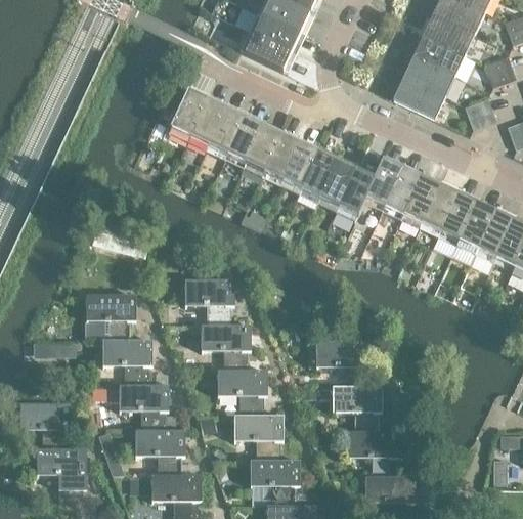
[(262,0),(257,13),(262,15),(300,33),(308,14),(277,0),(262,0)]
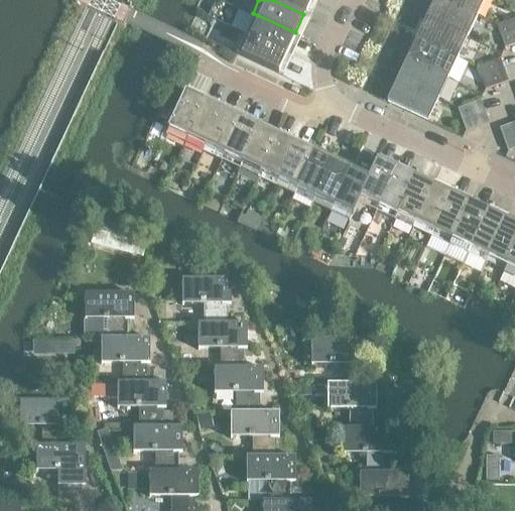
[(273,0),(303,14),(310,0),(273,0)]
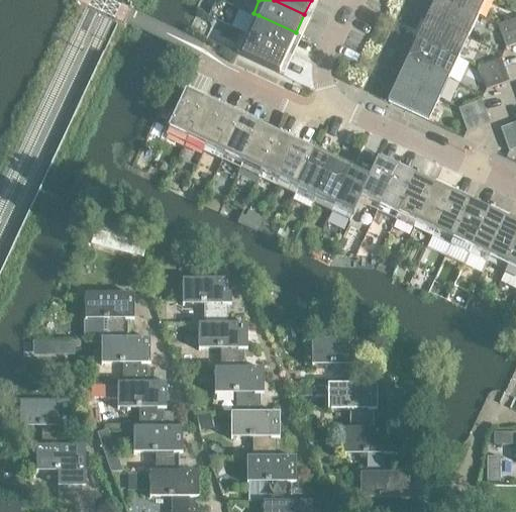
[(477,12),(451,0),(433,0),(427,14),(467,32),(477,12)]
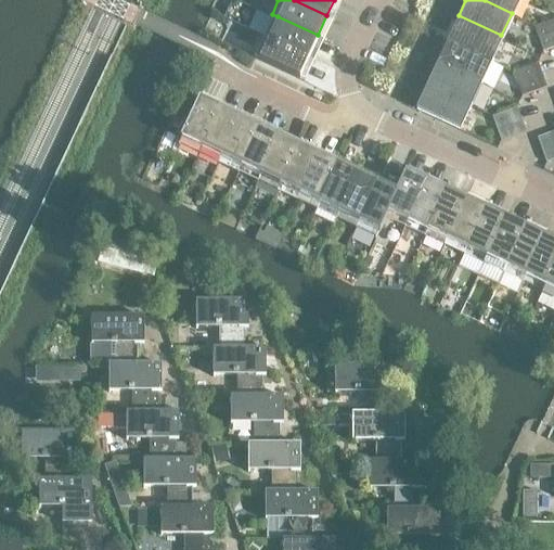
[(485,0),(512,13),(517,0),(485,0)]
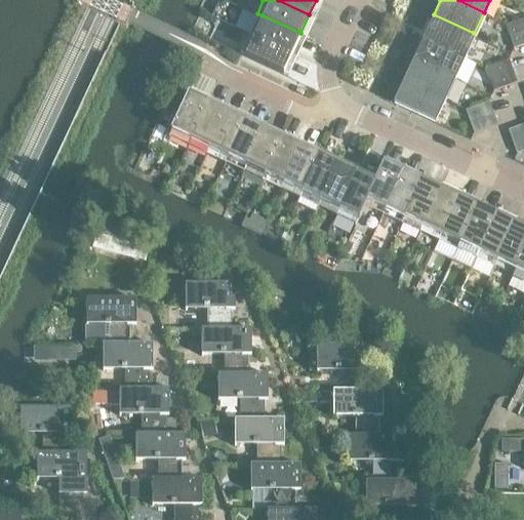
[(242,7),(235,24),(249,30),(248,32),(253,34),(291,52),(300,33),(263,15),(257,13),(256,13),(242,7)]
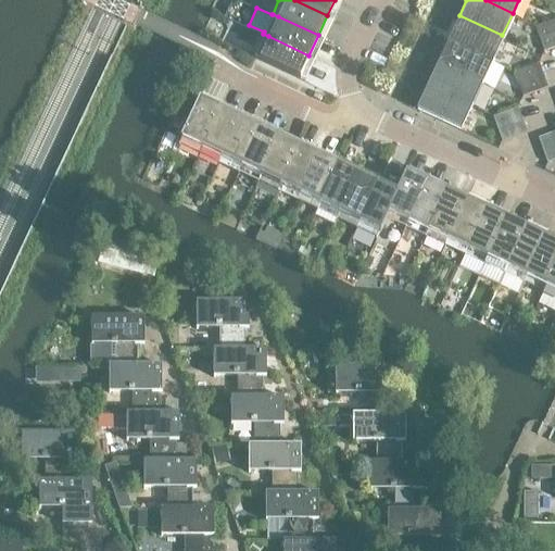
[(502,35),(459,15),(449,38),(491,58),(502,35)]
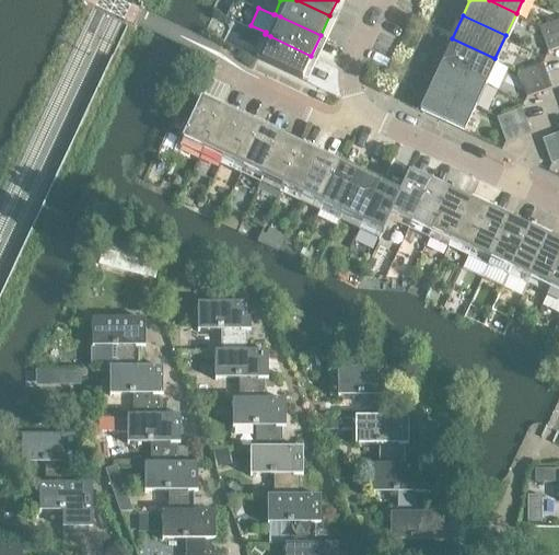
[(558,30),(558,16),(538,24),(543,36),(558,30)]
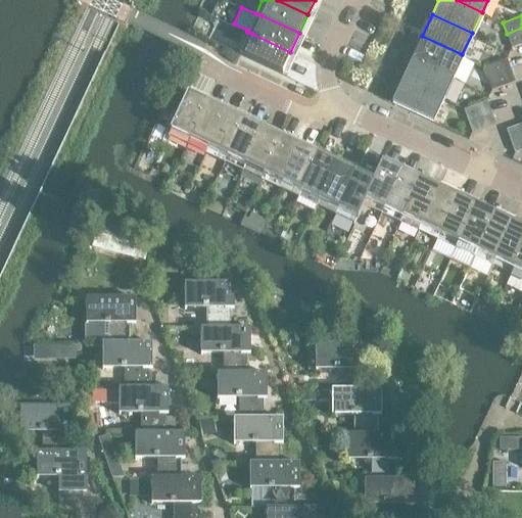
[(521,41),(521,28),(507,34),(511,45),(521,41)]
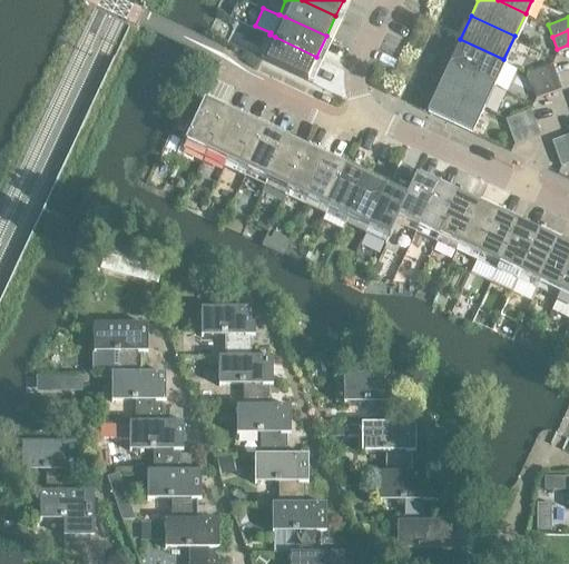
[(275,37),(266,58),(306,77),(316,57),(275,37)]
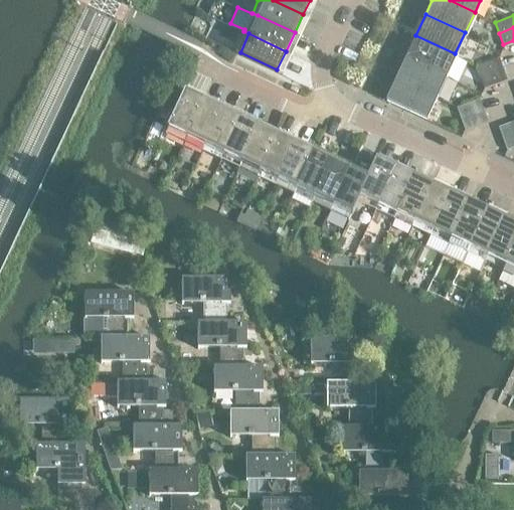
[(455,53),(415,35),(405,55),(445,74),(455,53)]
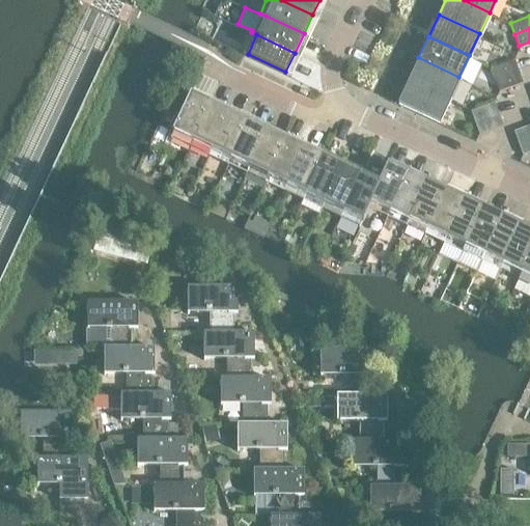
[(458,77),(418,57),(408,79),(449,99),(458,77)]
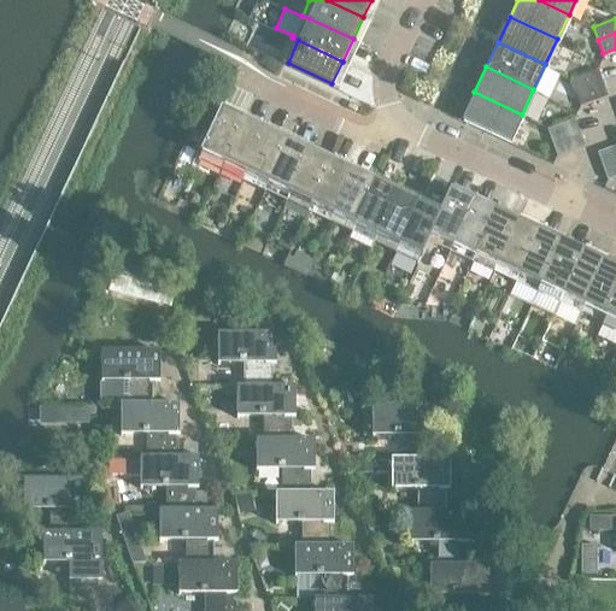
[(602,81),(597,66),(570,76),(575,89),(602,81)]
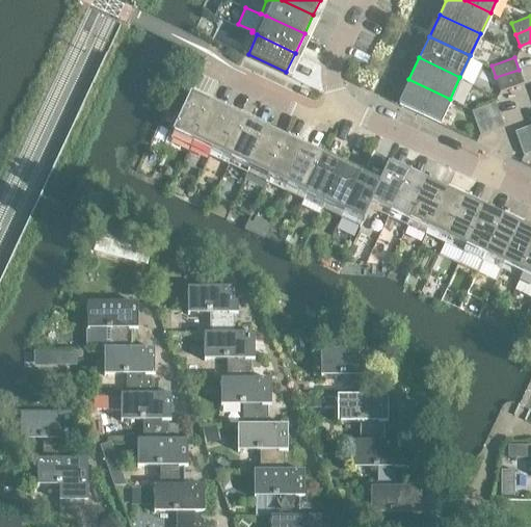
[(523,81),(519,70),(496,77),(500,88),(523,81)]
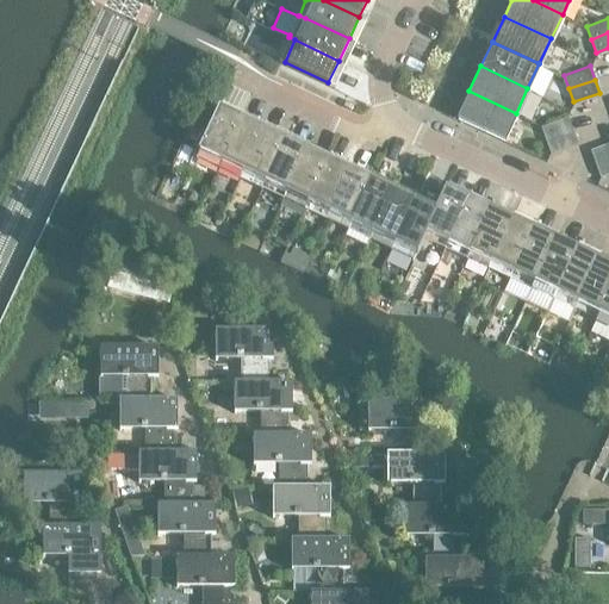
[(516,113),(468,91),(457,116),(504,138),(516,113)]
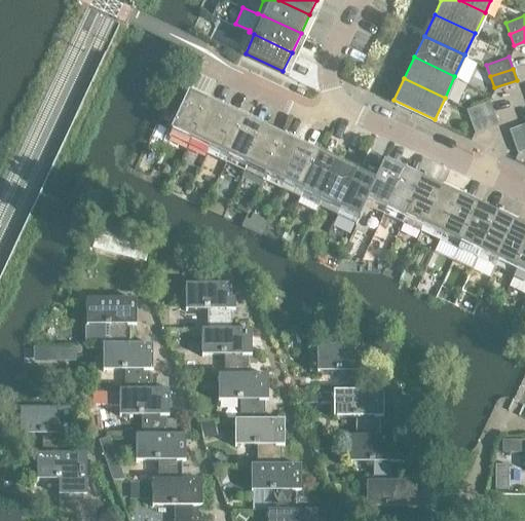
[(207,99),(188,90),(171,128),(189,138),(207,99)]
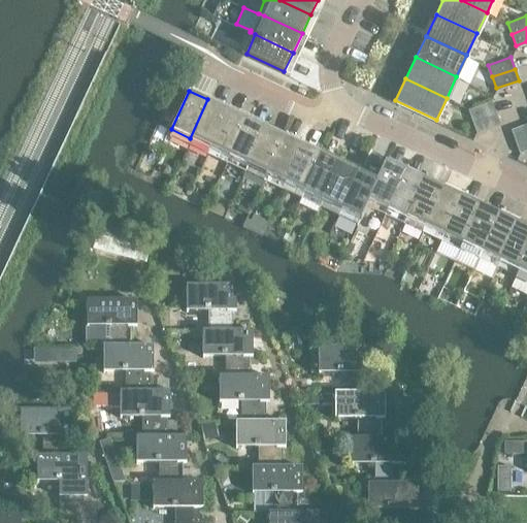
[(208,146),(226,108),(207,99),(190,138),(208,146)]
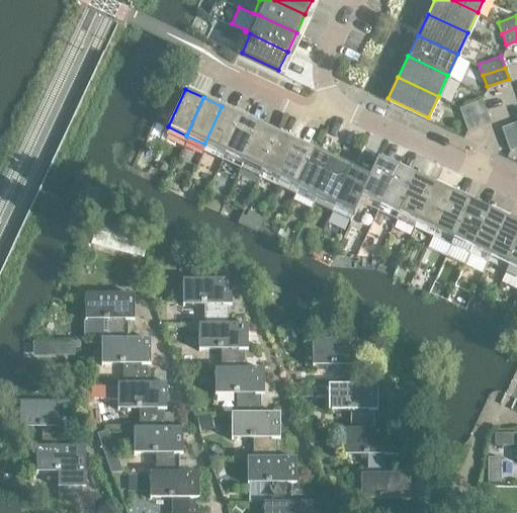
[(463,117),(485,109),(481,98),(459,106),(463,117)]
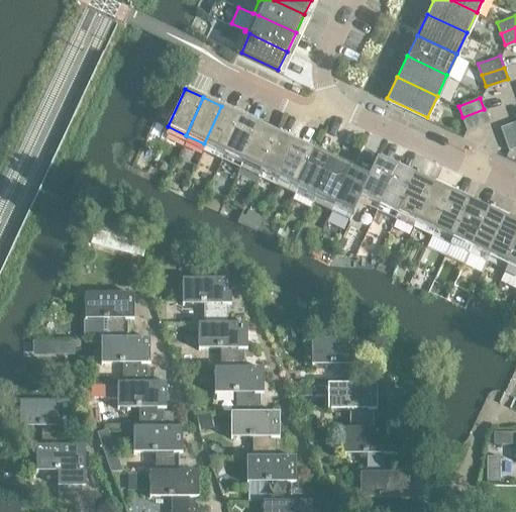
[(222,152),(240,114),(221,106),(204,143),(222,152)]
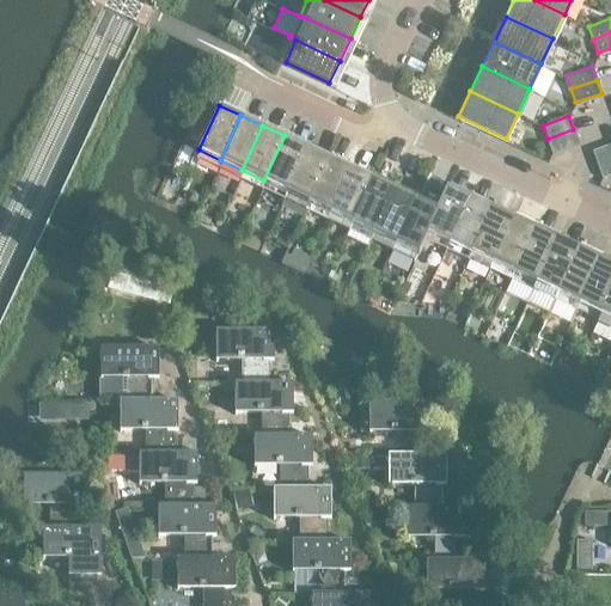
[(578,142),(573,129),(548,139),(553,152),(578,142)]
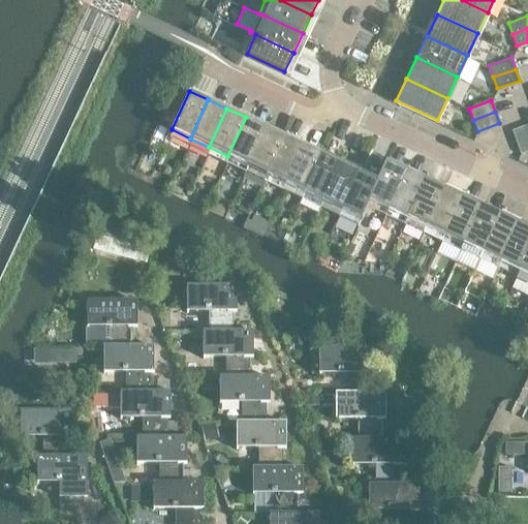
[(265,126),(246,117),(227,156),(247,164),(265,126)]
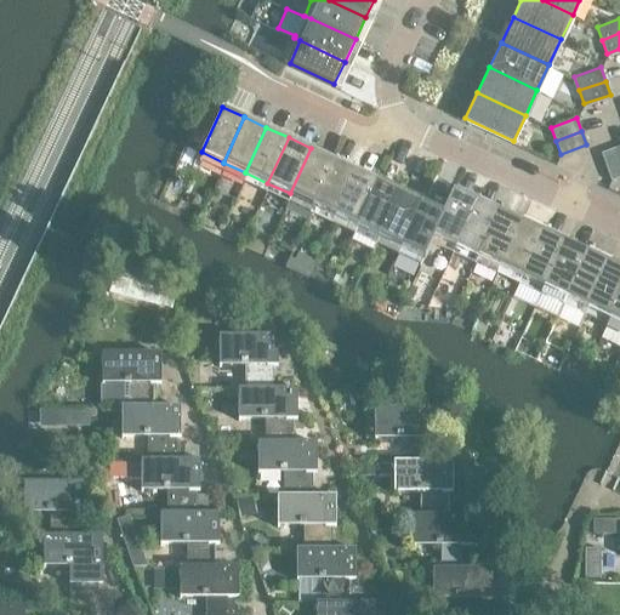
[(619,174),(619,160),(614,146),(601,151),(610,177),(619,174)]
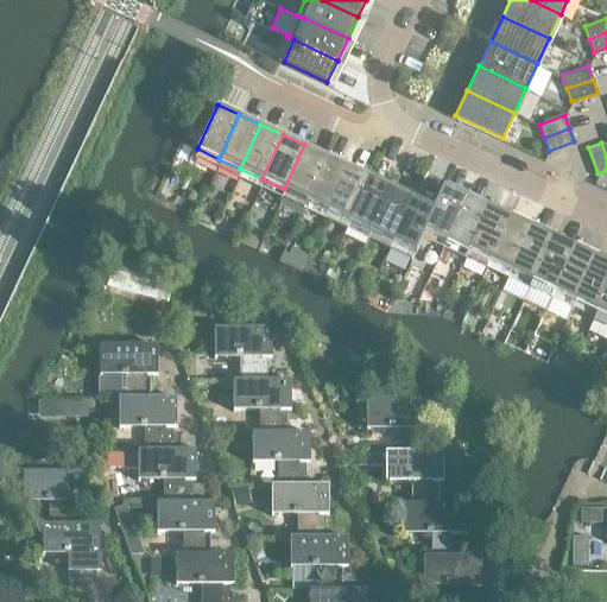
[(305,200),(326,154),(304,145),(284,189),(305,200)]
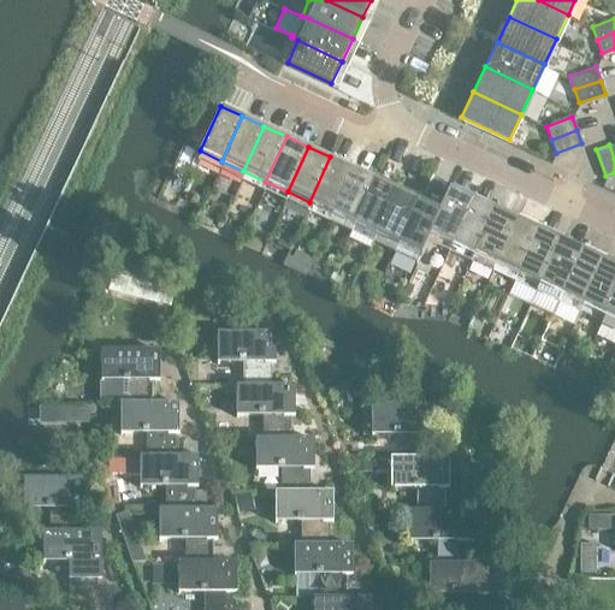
[(331,212),(352,167),(330,157),(309,202),(331,212)]
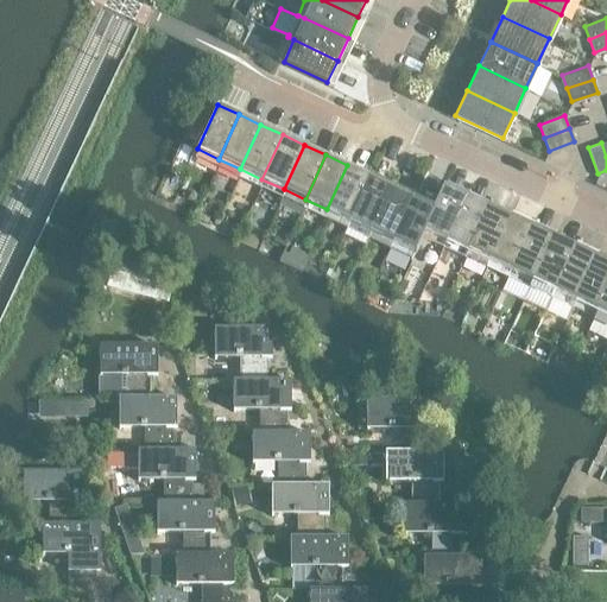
[(348,220),(370,175),(347,165),(327,209),(348,220)]
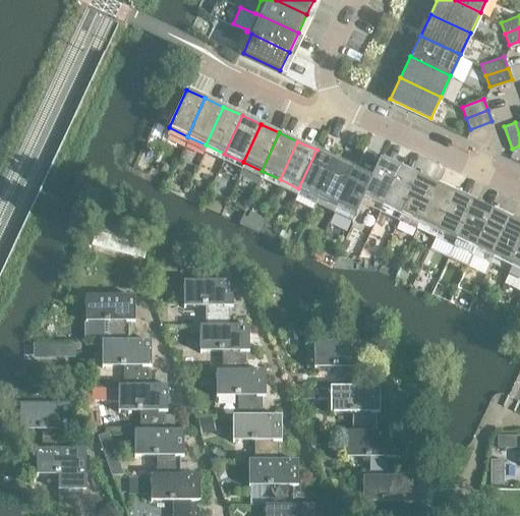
[(318,196),(335,159),(316,150),(298,188),(318,196)]
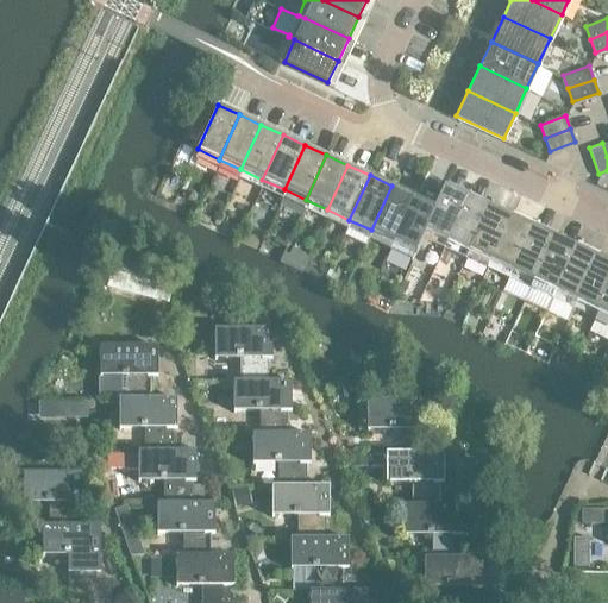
[(446,238),(467,195),(444,184),(433,205),(434,206),(424,227),(426,228),(446,238)]
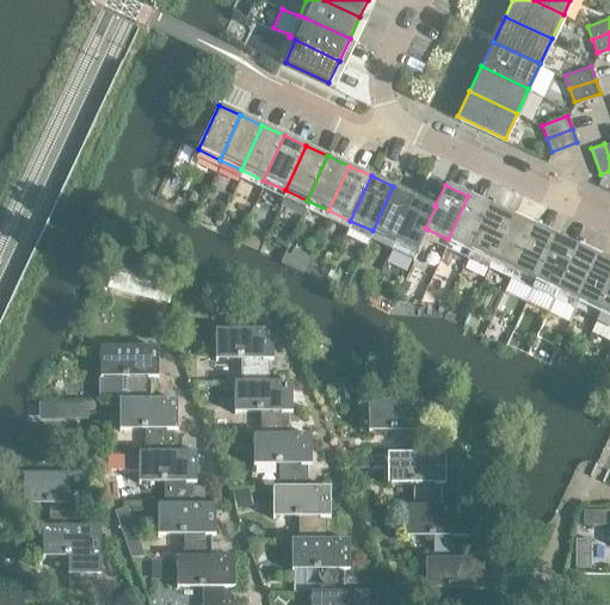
[(394,241),(414,196),(393,186),(373,230),(394,241)]
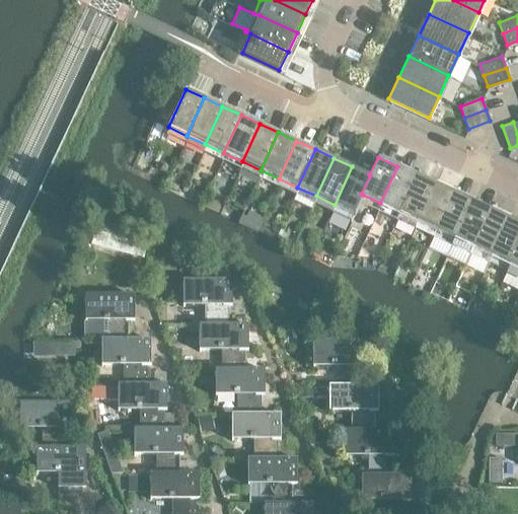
[(370,175),(369,174),(352,166),(335,205),(354,214),(363,195),(361,194),(370,175)]
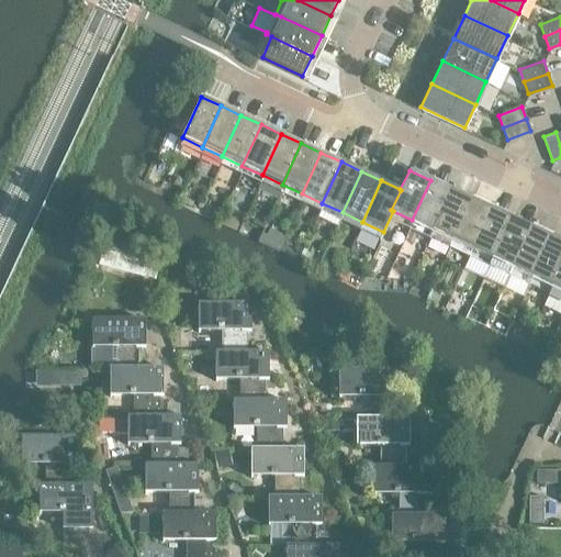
[(432,230),(450,189),(430,180),(412,220),(432,230)]
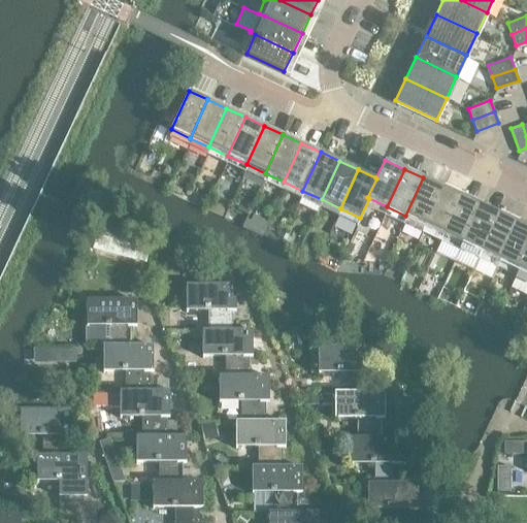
[(424,224),(442,187),(423,177),(405,216),(424,224)]
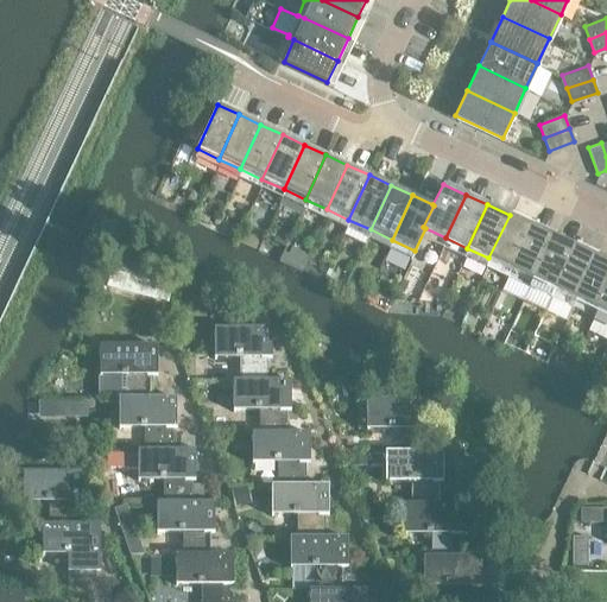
[(511,268),(531,226),(510,215),(488,258),(511,268)]
